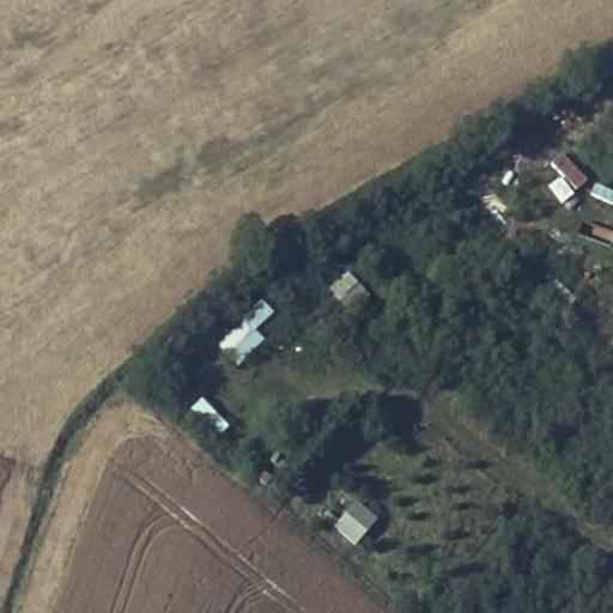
[(566,151),(554,158),(574,190),(586,183),(566,151)]
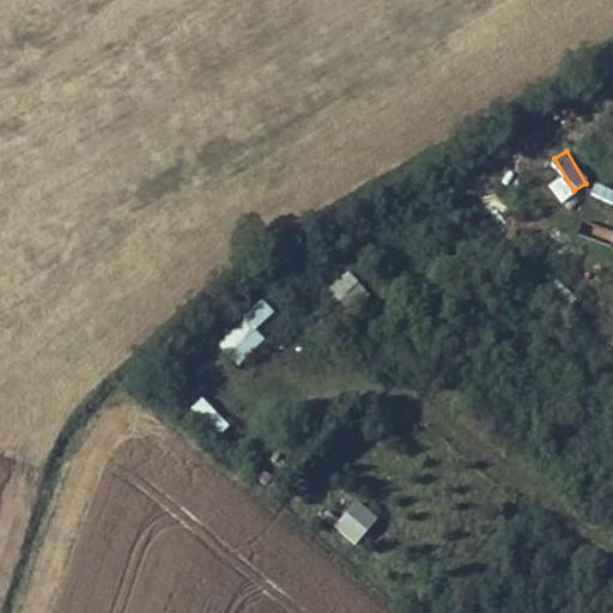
[(323,293),(346,315),(368,292),(345,271),(323,293)]
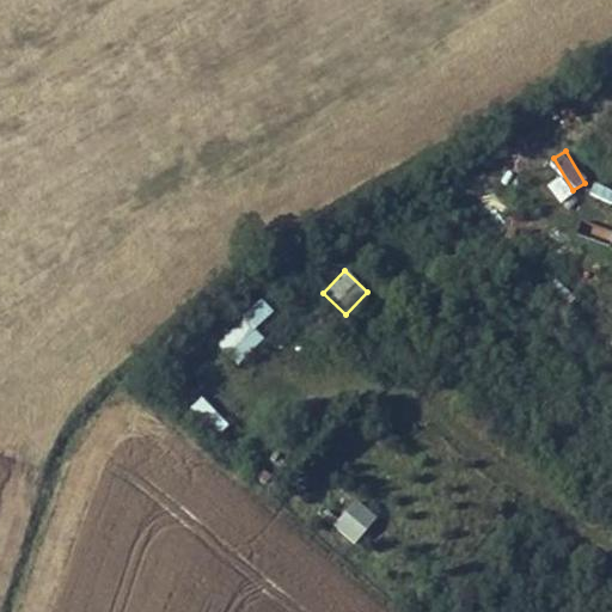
[(234,361),(280,318),(262,299),(215,342),(234,361)]
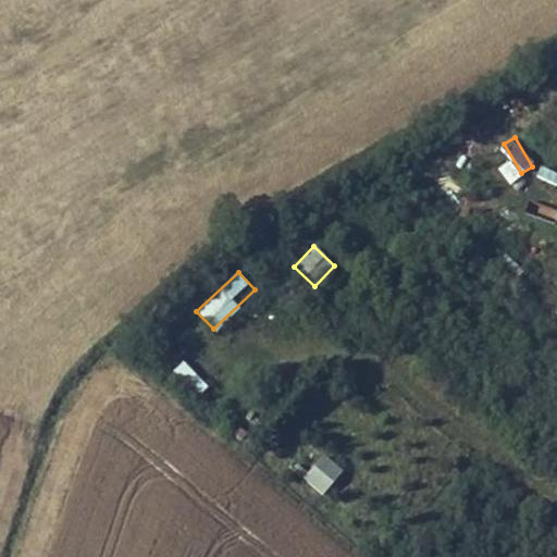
[(174,371),(199,395),(209,385),(184,361),(174,371)]
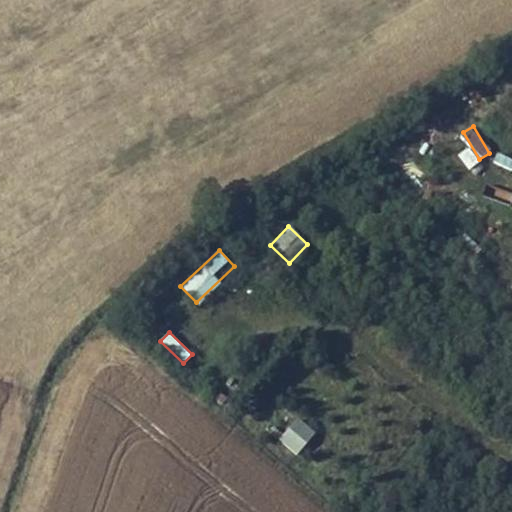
[(301,454),(315,430),(293,417),(280,442),(301,454)]
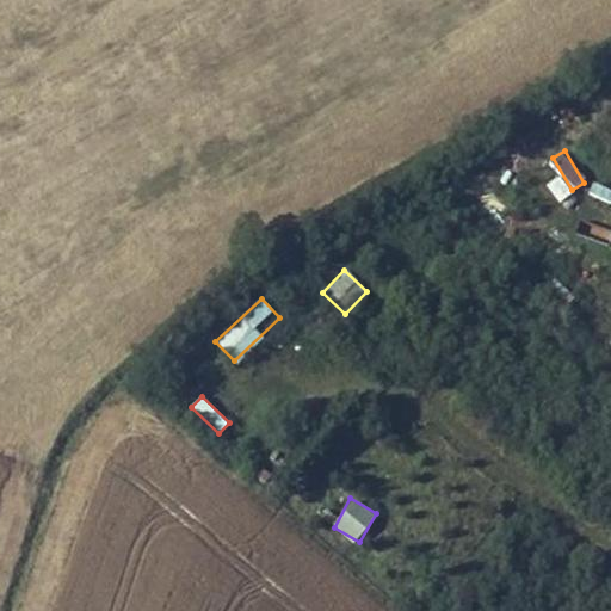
All buildings are outlined.
